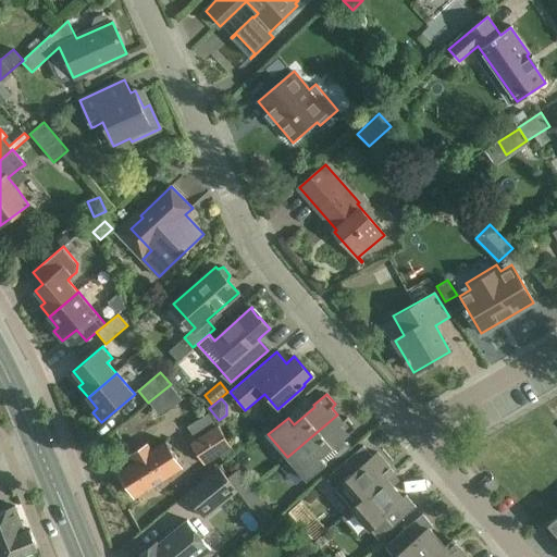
[(185,426),(192,437),(215,424),(209,413),(185,426)]
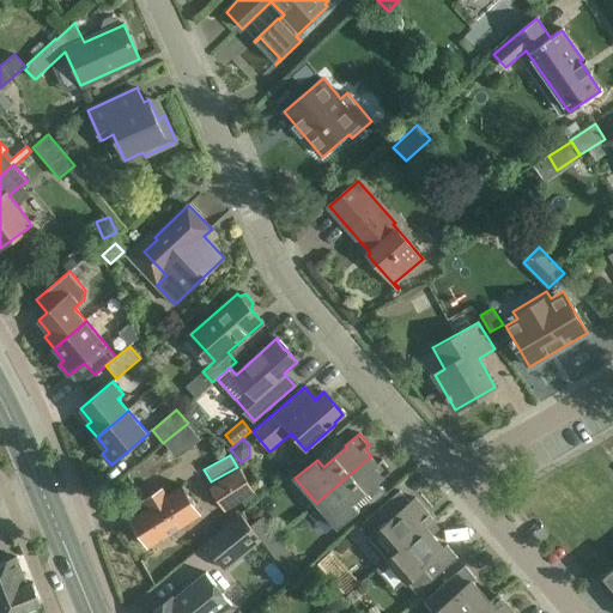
[(377,484),(392,472),(383,460),(377,463),(371,456),(316,503),(338,528),(360,510),(353,502),(376,483),(377,484)]
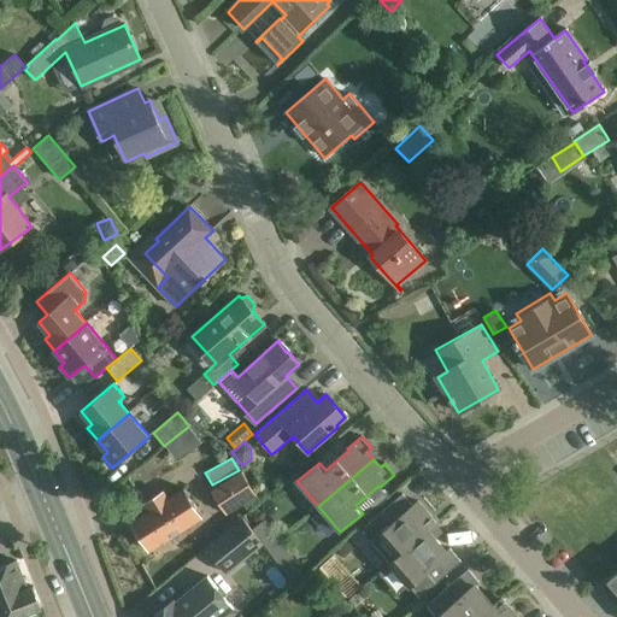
[(217,488),(211,492),(225,513),(242,504),(256,495),(242,472),(217,488)]
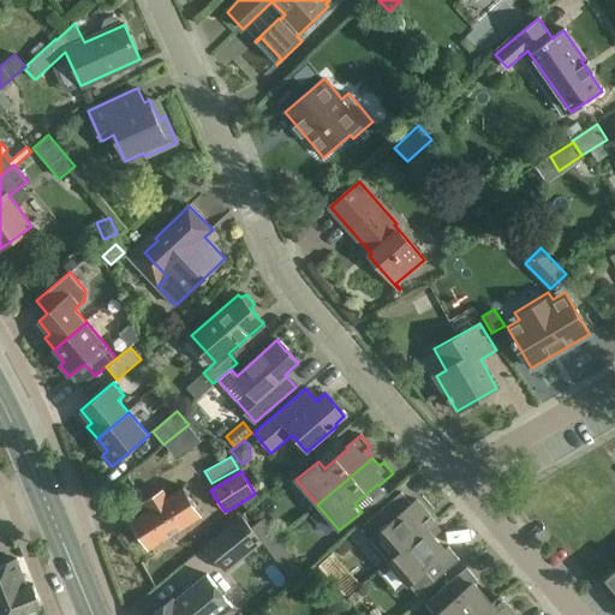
[(148,545),(149,549),(202,515),(184,487),(167,497),(162,490),(143,503),(147,511),(131,520),(139,532),(136,533),(144,548),(148,545)]
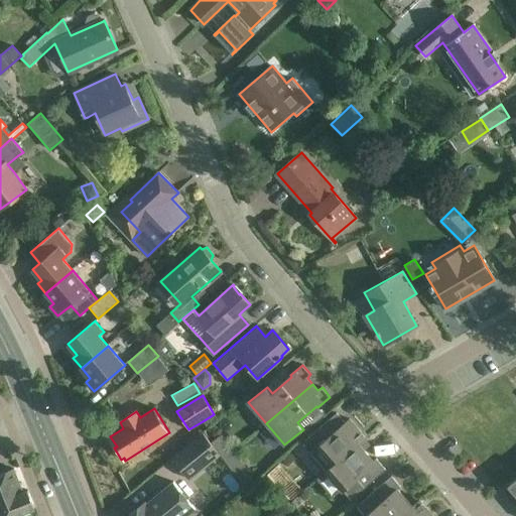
[(311,453),(327,472),(366,437),(350,419),(346,423),(337,413),(305,440),(314,450),(311,453)]
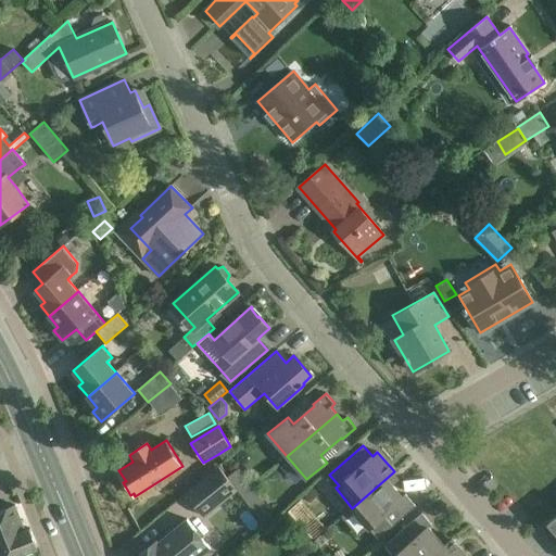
[(241,493),(228,477),(219,466),(185,493),(204,517),(238,490),(240,494),(241,493)]
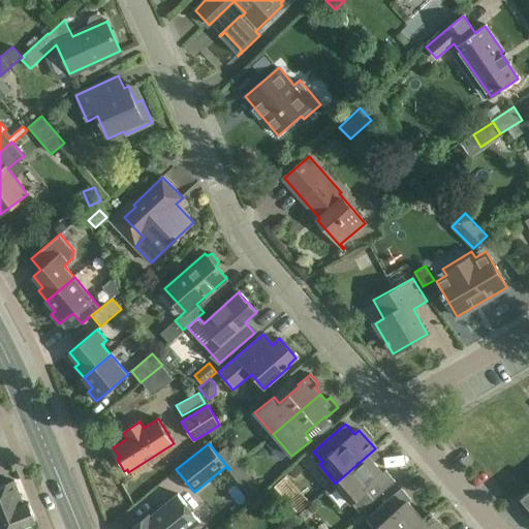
[(229,469),(239,463),(226,446),(217,454),(229,469)]
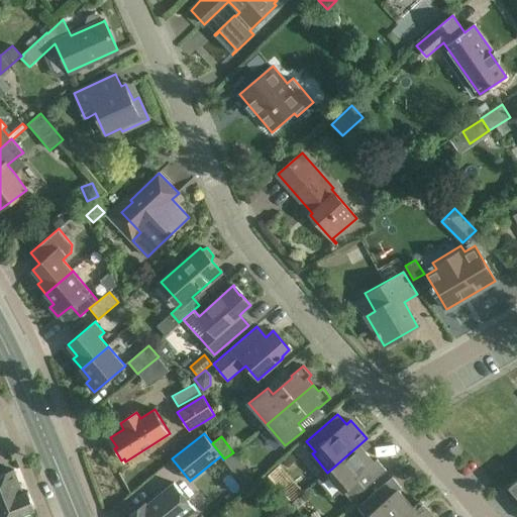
[(366,489),(387,471),(377,459),(374,462),(359,445),(367,439),(367,438),(327,473),(343,491),(352,500),(366,489)]
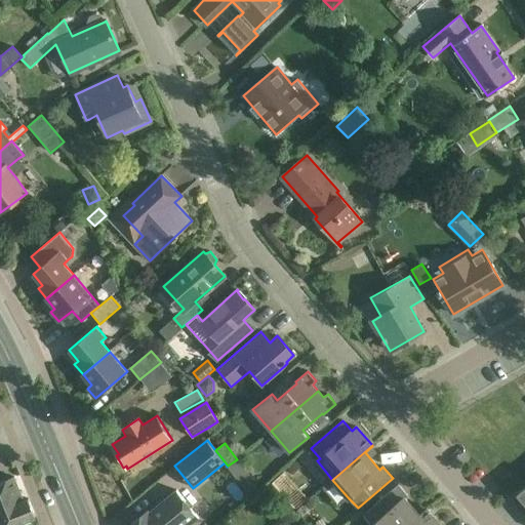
[(239,483),(249,476),(237,459),(228,466),(227,467),(239,483)]
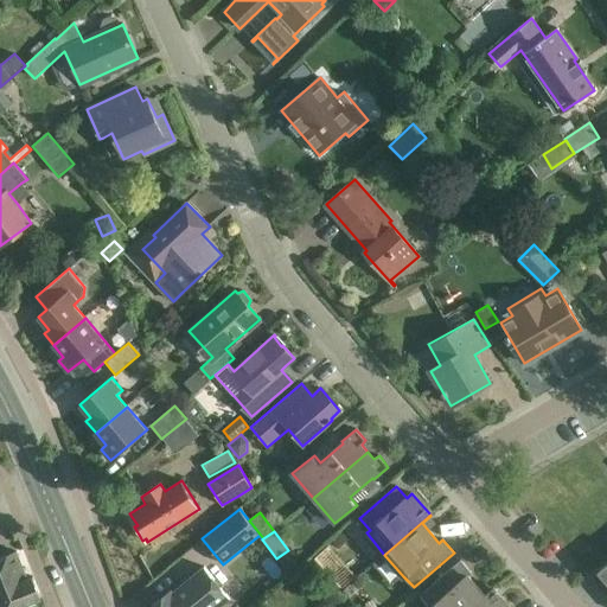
[(326,544),(315,555),(323,562),(333,551),(326,544)]
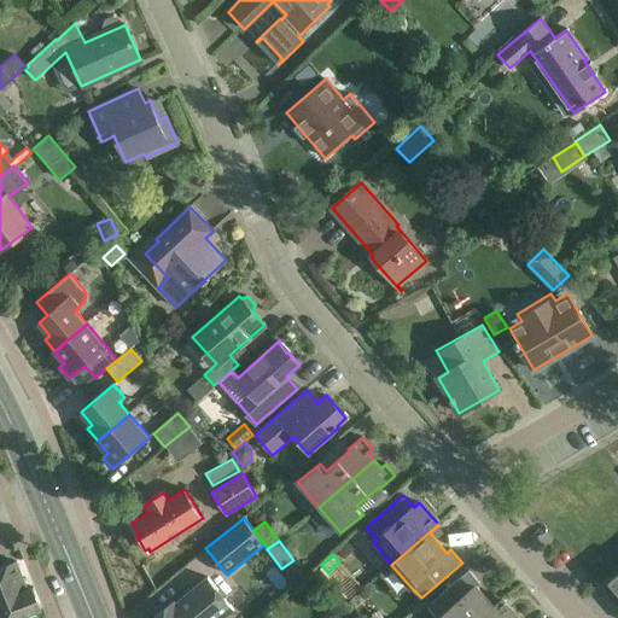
[(0,617),(17,617),(41,608),(34,587),(28,589),(17,561),(0,567),(0,617)]
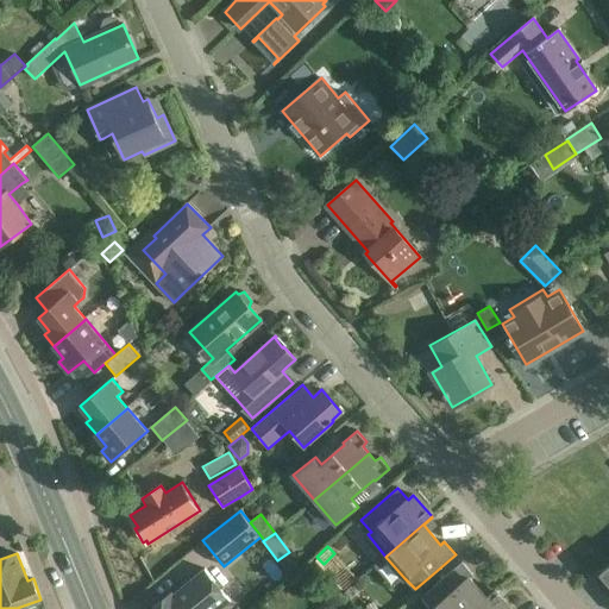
[(475,608),(496,591),(495,590),(487,597),(470,578),(473,575),(462,562),(421,597),(431,608),(475,608)]
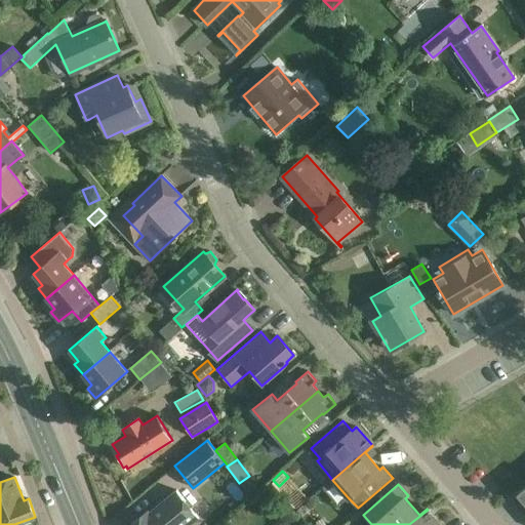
[(130,524),(185,524),(195,518),(174,493),(149,514),(147,513),(130,524)]
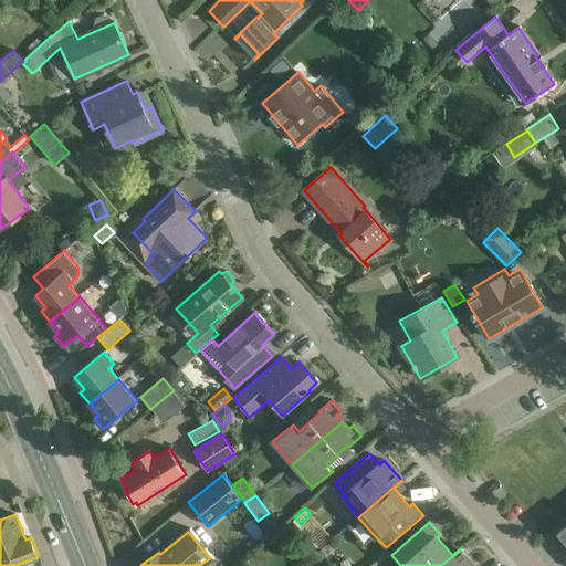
[(475,565),(461,549),(441,565),(475,565)]
